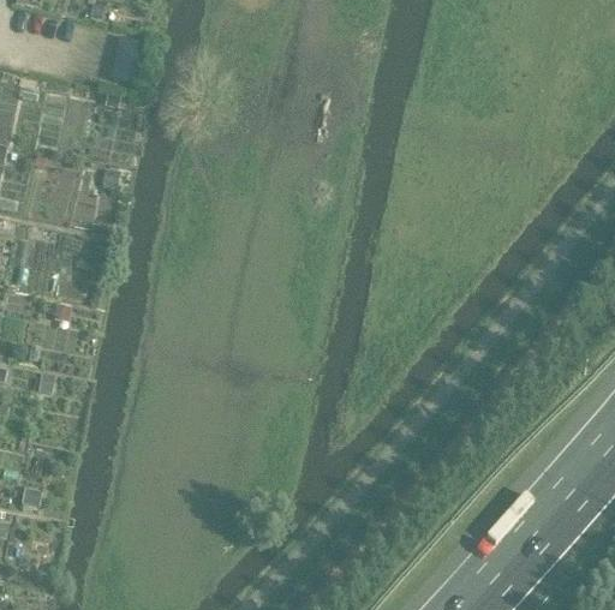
[(91,5),(89,16),(102,18),(105,7),(91,5)]
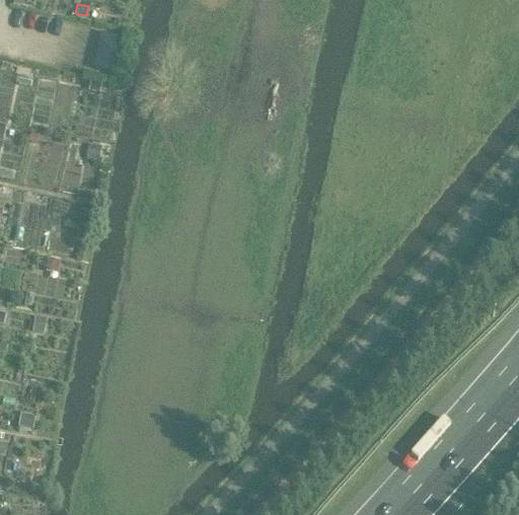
[(98,43),(118,48),(121,34),(100,30),(98,43)]
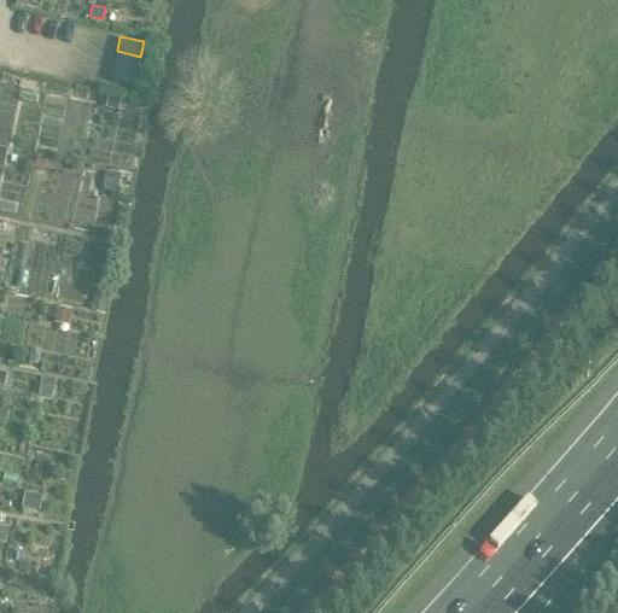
[(111,80),(134,85),(138,70),(114,65),(111,80)]
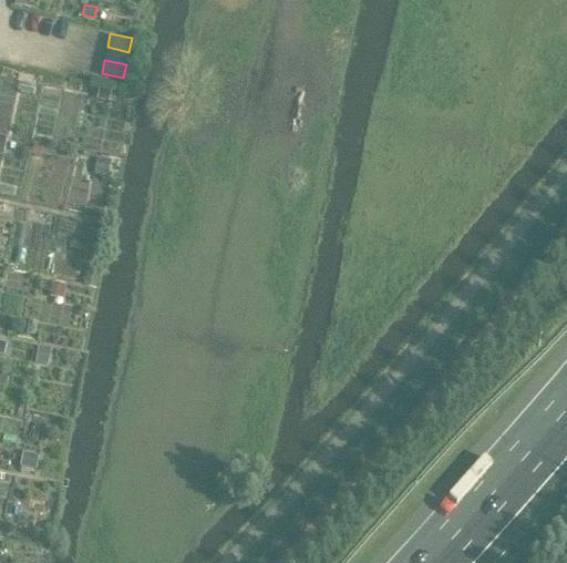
[(98,89),(96,98),(109,100),(111,91),(98,89)]
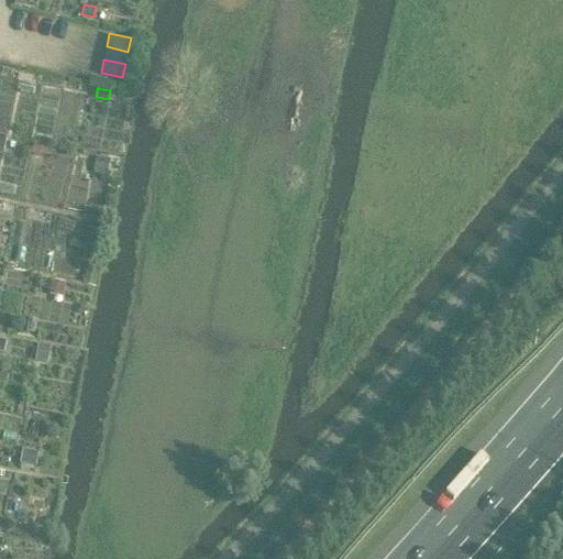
[(33,143),(31,153),(41,155),(42,145),(33,143)]
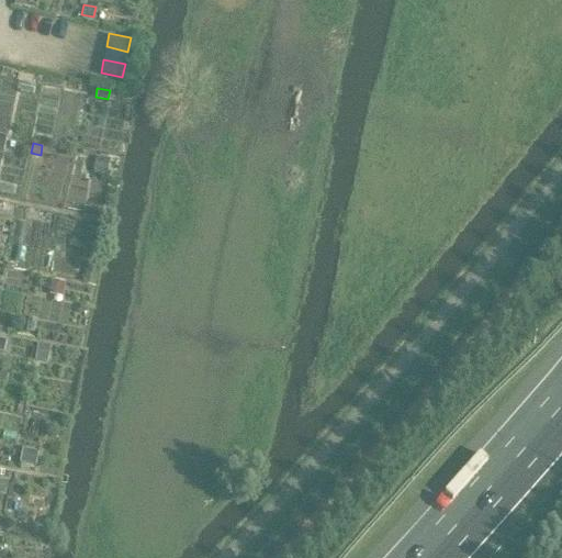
[(97,155),(93,171),(107,174),(109,157),(97,155)]
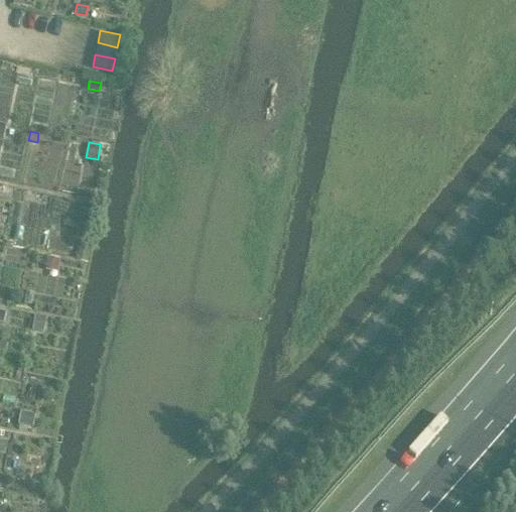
[(46,255),(44,269),(56,271),(59,258),(46,255)]
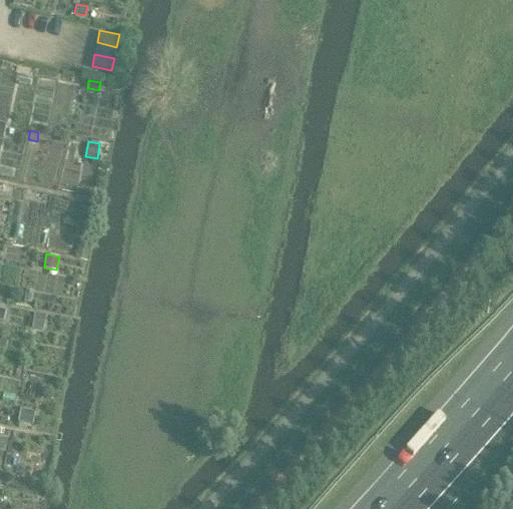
[(34,313),(31,327),(43,329),(46,315),(34,313)]
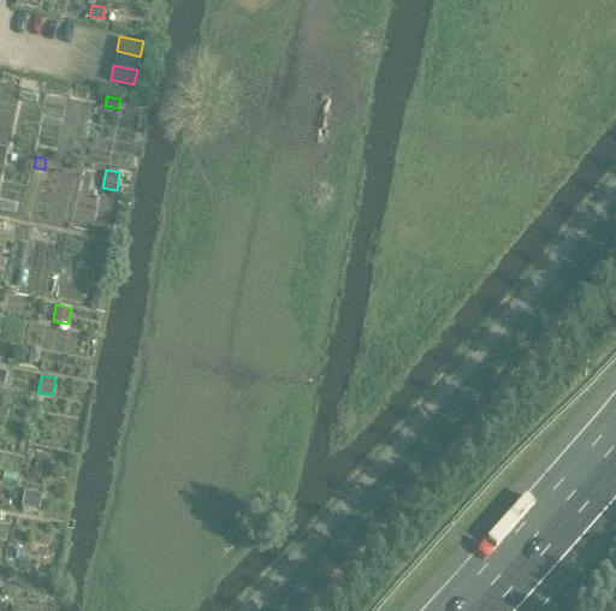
[(24,490),(21,505),(39,509),(42,493),(24,490)]
